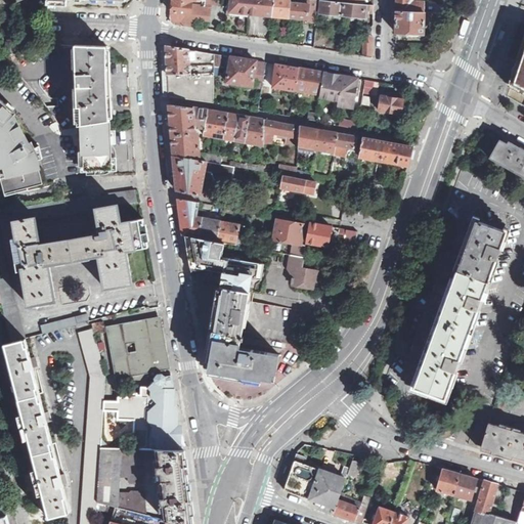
[(172,0),(172,7),(171,20),(176,20),(177,13),(211,16),(211,7),(192,5),(191,0),(172,0)]
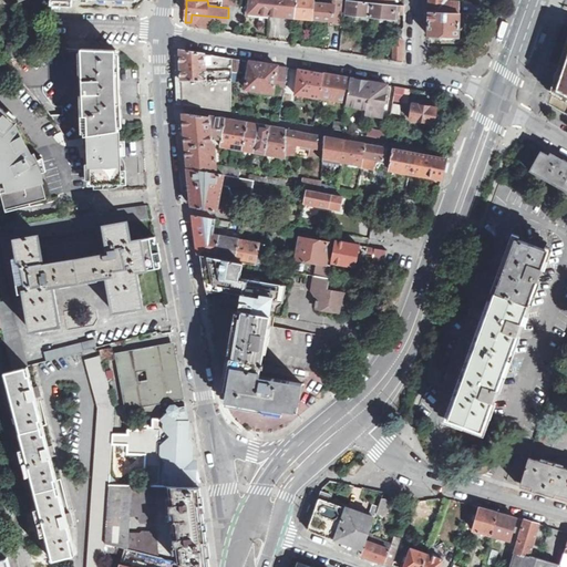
[(342,16),(344,0),(341,0),(334,0),(334,6),(315,3),(315,0),(250,0),(250,13),(332,20),(333,14),(342,16)]
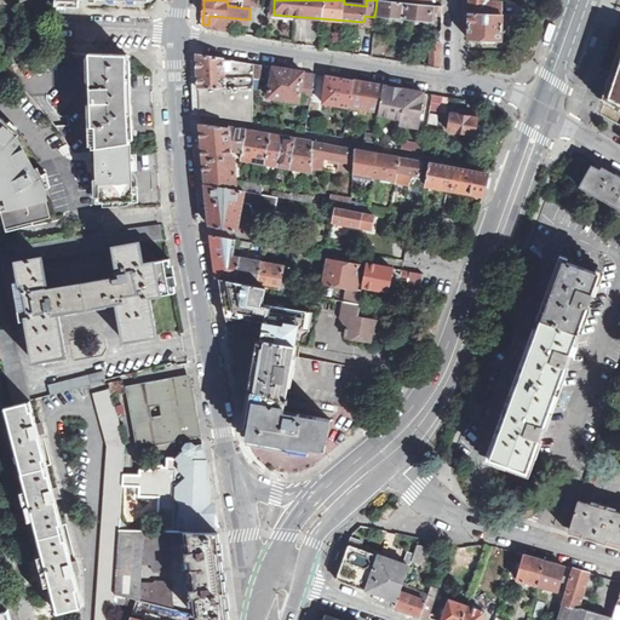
[(442,15),(442,6),(431,5),(431,0),(406,0),(406,4),(380,1),(378,16),(431,21),(432,12),(436,12),(436,15),(442,15)]
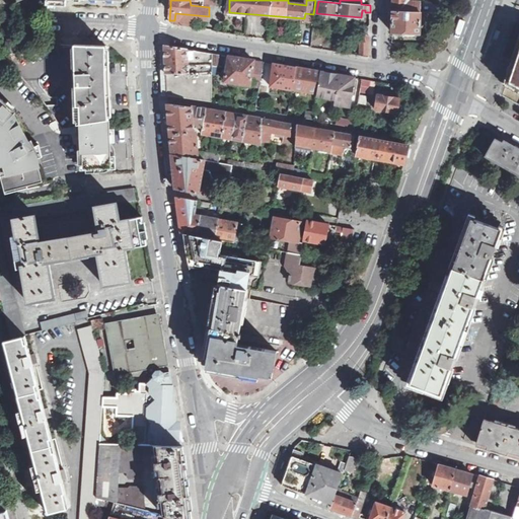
[(421,12),(420,0),(392,0),(392,11),(421,12)]
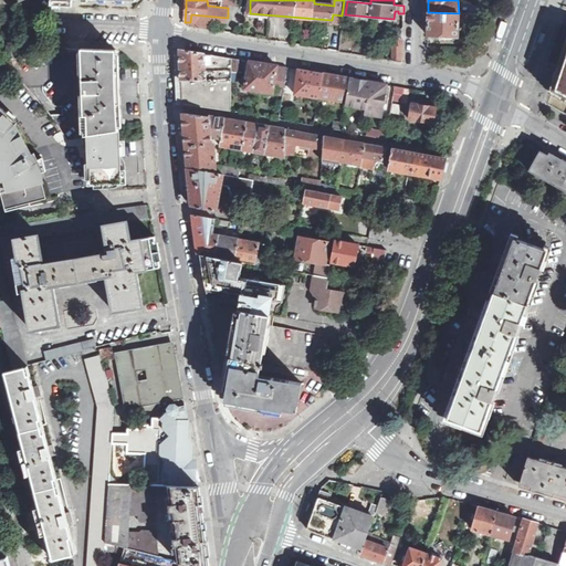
[(458,39),(459,13),(428,12),(428,27),(428,35),(432,35),(432,38),(458,39)]
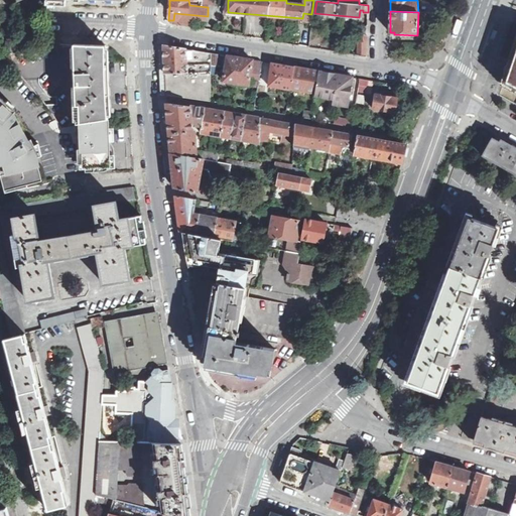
[(358,54),(367,55),(367,26),(359,26),(358,54)]
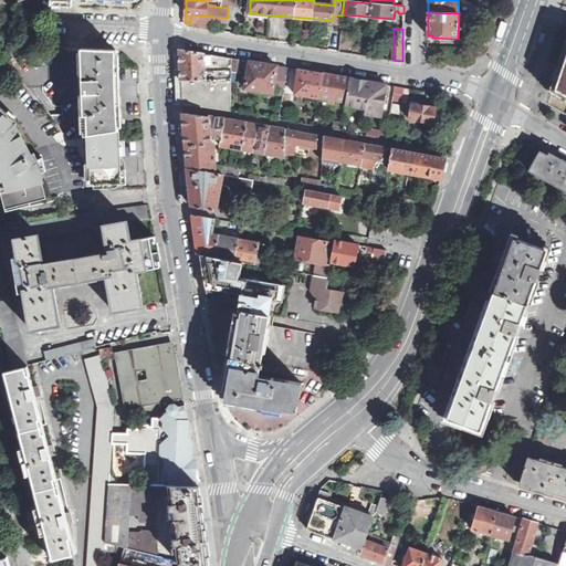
[(547,34),(543,32),(538,43),(544,45),(547,34)]
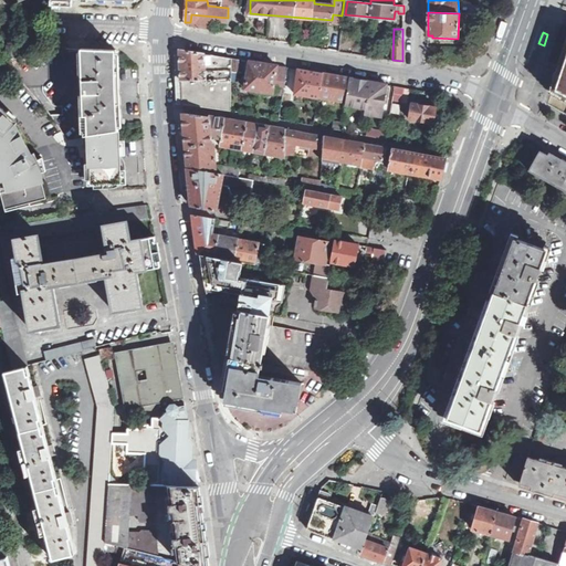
[(59,63),(66,63),(66,48),(52,48),(52,53),(58,53),(59,63)]
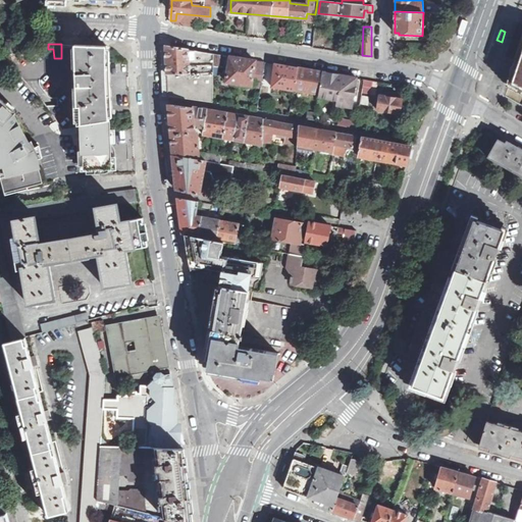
[(79,125),(109,120),(107,46),(75,44),(79,125)]
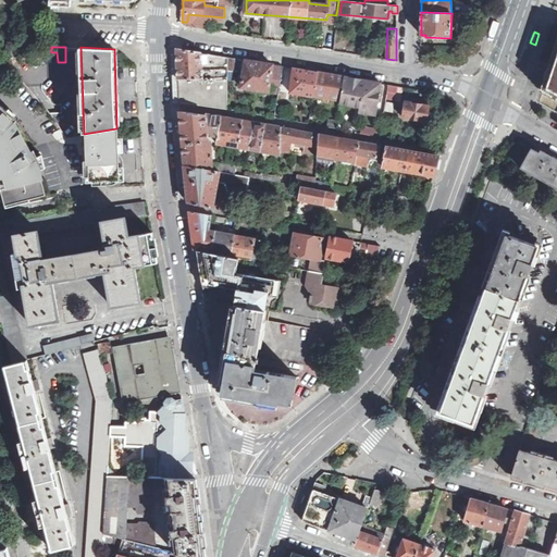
[(180,102),(227,110),(227,58),(178,49),(177,49),(177,50),(178,81),(180,102)]
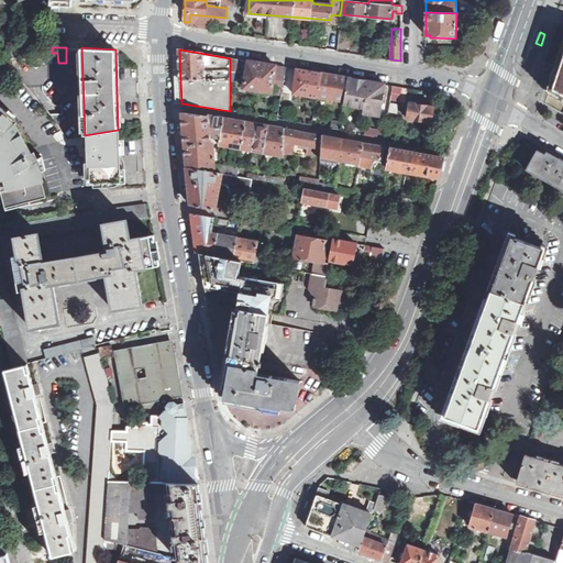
[(562,50),(550,90),(562,97),(562,50)]
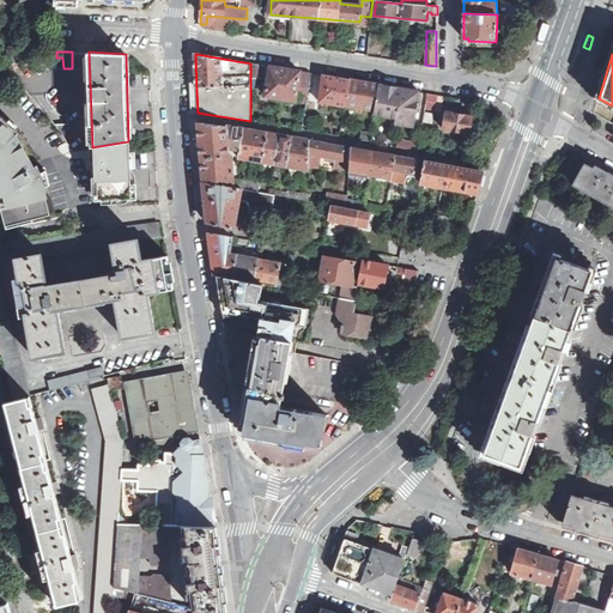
[(309,92),(311,73),(283,68),(271,67),(266,96),(296,101),(297,91),(309,92)]
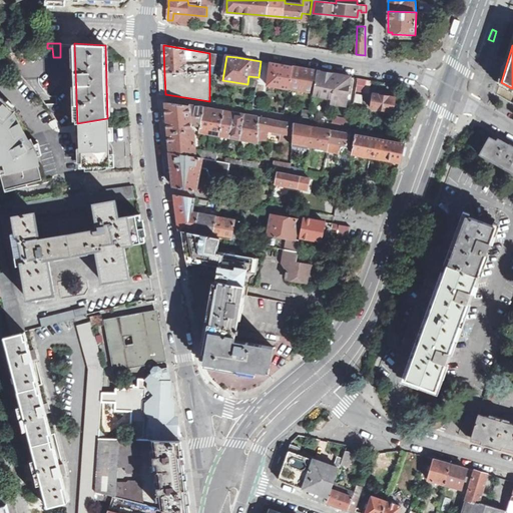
[(290,88),(293,67),(284,65),(271,63),(267,85),(290,89),(290,88)]
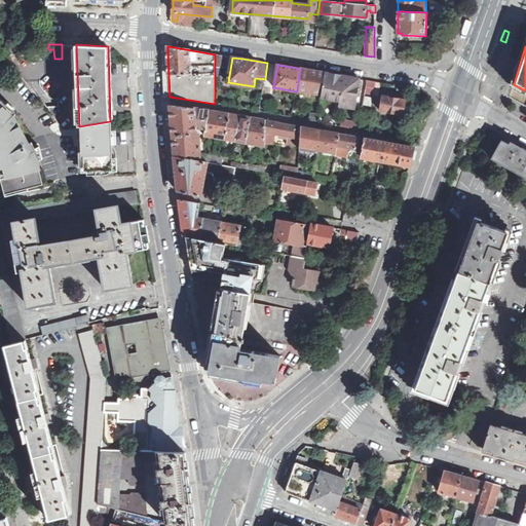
[(323,95),(326,73),(300,69),(297,90),(323,95)]
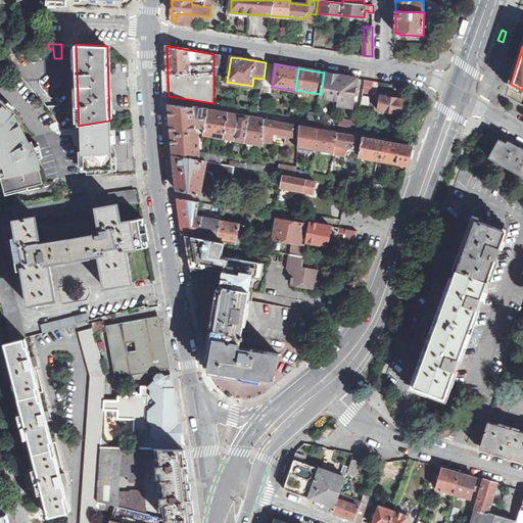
[(352,107),(357,78),(343,76),(324,73),(321,94),(320,97),(339,99),(338,105),(352,107)]
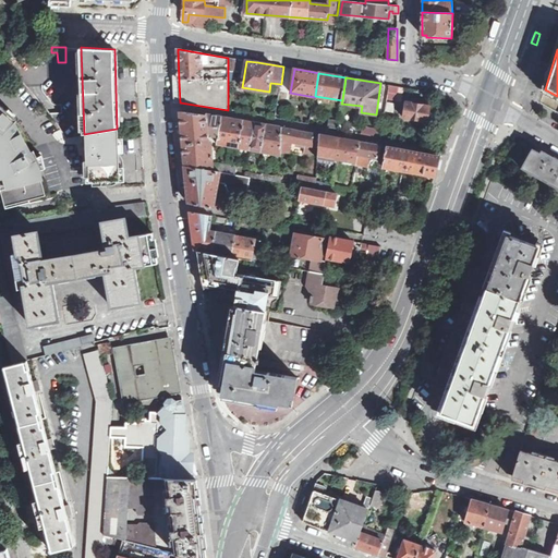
[(402,97),(403,87),(389,85),(387,98),(397,100),(398,96),(402,97)]
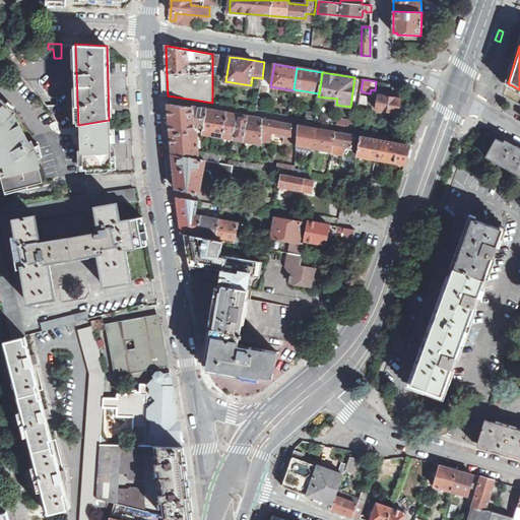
[(377,110),(398,113),(403,86),(399,85),(399,90),(400,90),(399,98),(379,94),(377,110)]
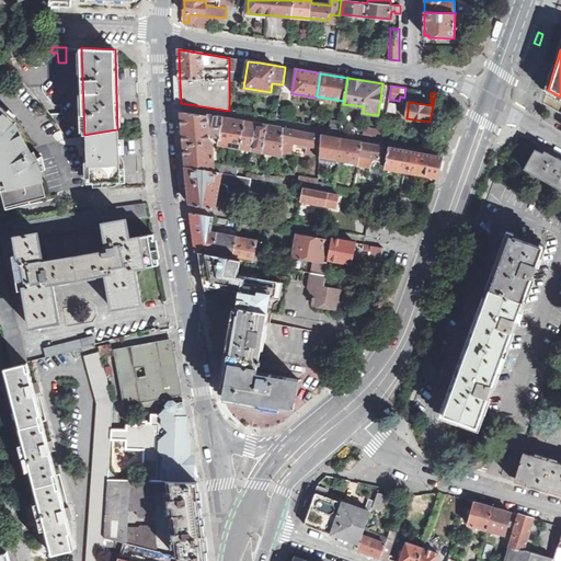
[(12,205),(44,196),(41,181),(43,180),(39,171),(35,172),(31,174),(27,167),(31,164),(27,158),(27,155),(24,149),(27,148),(20,133),(19,134),(14,129),(19,124),(15,122),(15,123),(6,115),(8,112),(4,115),(0,111),(0,171),(1,173),(3,172),(4,178),(2,179),(6,190),(8,189),(12,205)]
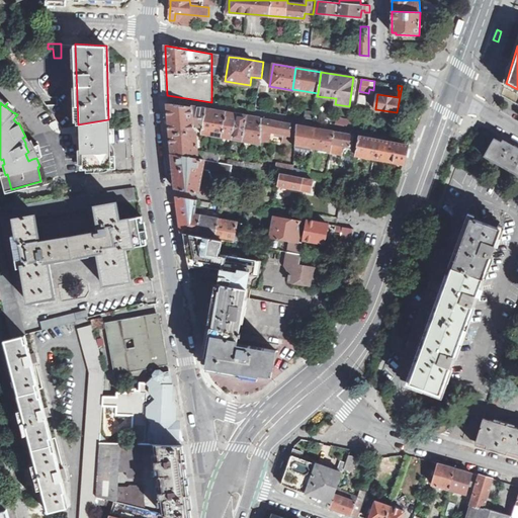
[(206,108),(167,104),(171,153),(203,160),(219,162),(220,156),(198,152),(197,132),(194,132),(194,124),(202,125),(206,108)]
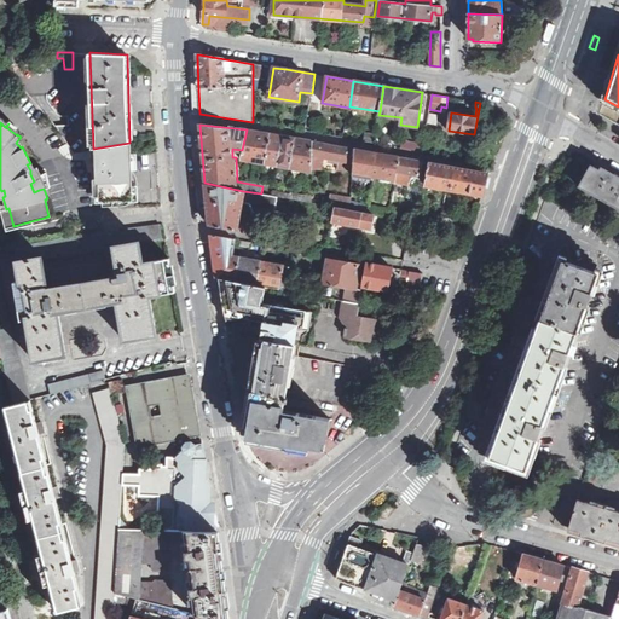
[(254,162),(259,133),(247,129),(242,150),(242,160),(254,162)]
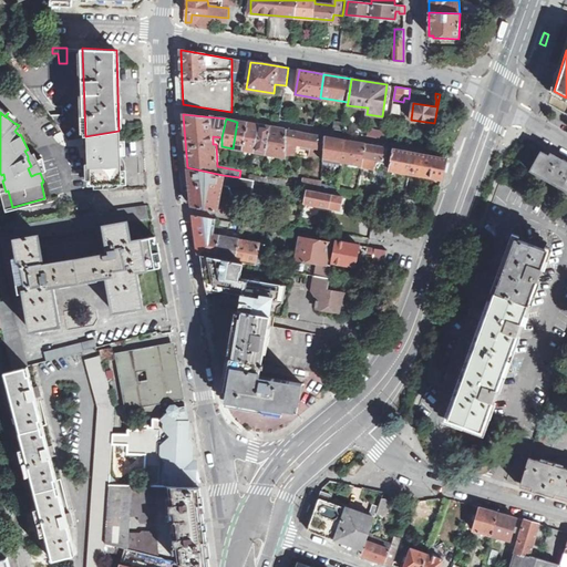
[(244,151),(248,123),(237,122),(233,148),(244,151)]
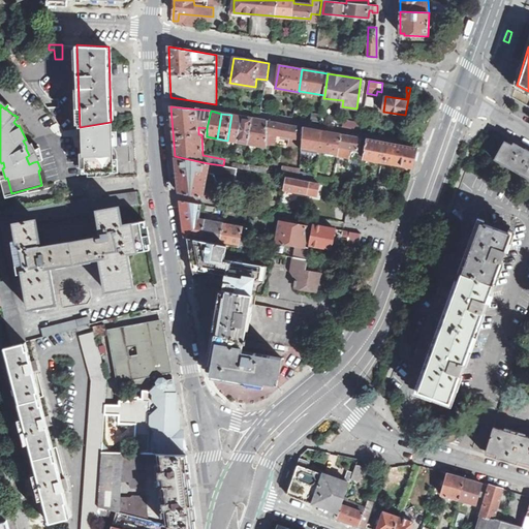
[(320,115),(313,114),(312,121),(319,123),(320,115)]
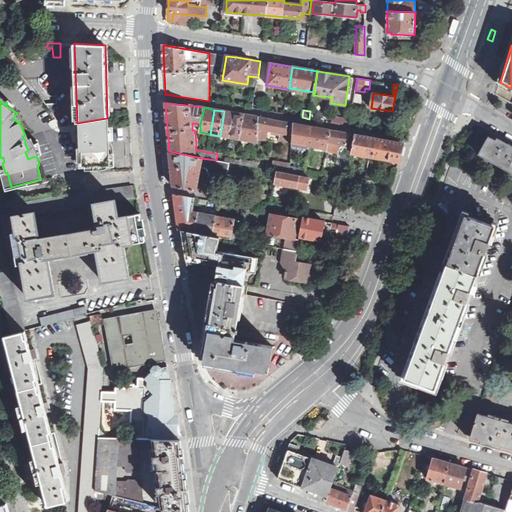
[(230,137),(234,113),(224,111),(220,136),(230,137)]
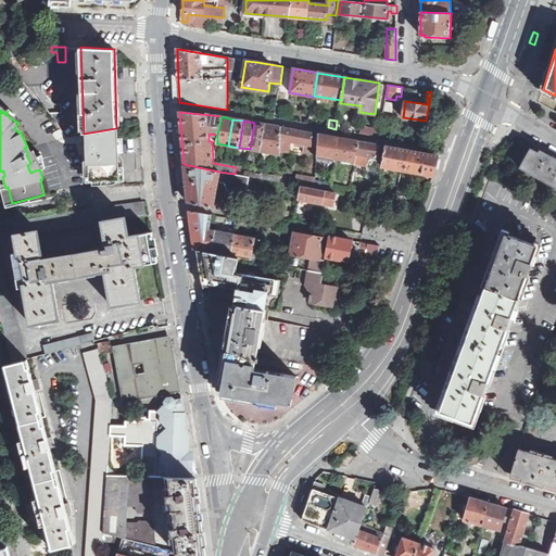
[(261,150),(265,124),(254,123),(250,149),(261,150)]
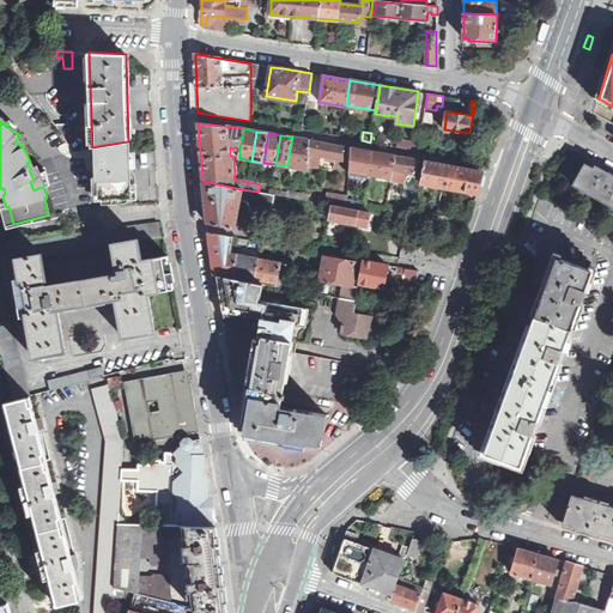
[(309,155),(309,140),(292,137),(287,165),(309,170),(309,155)]
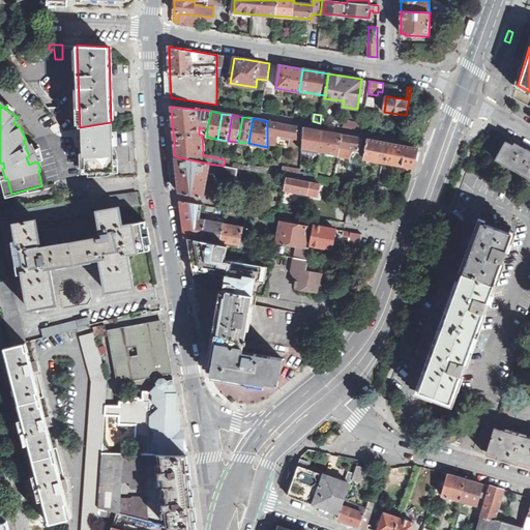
[(267,134),(285,137),(285,134),(282,134),(283,124),(267,121),(267,134)]
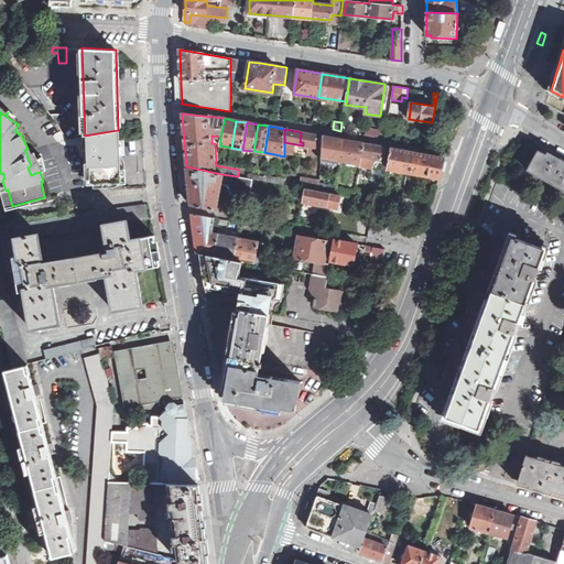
[(89,161),(90,176),(94,176),(94,187),(110,186),(109,181),(118,181),(118,177),(120,177),(118,130),(85,136),(85,159),(89,161)]
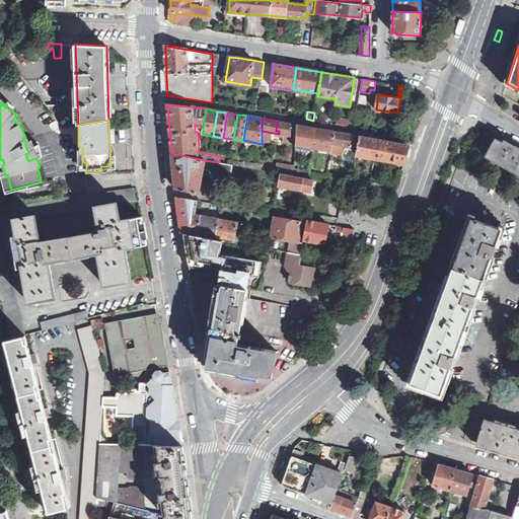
[(355,124),(334,120),(332,124),(354,128),(355,124)]
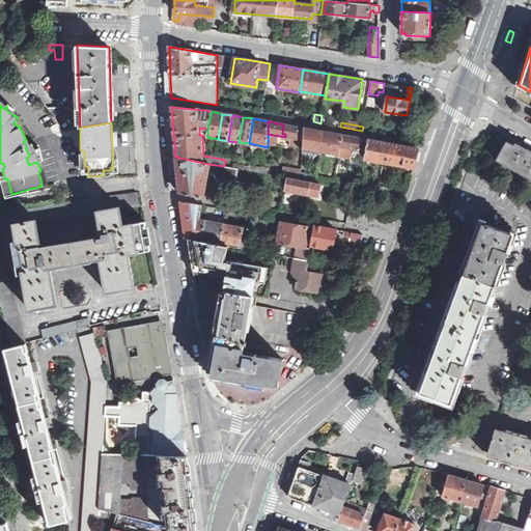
[(285,137),(303,140),(303,129),(283,124),(282,134),(285,134),(285,137)]
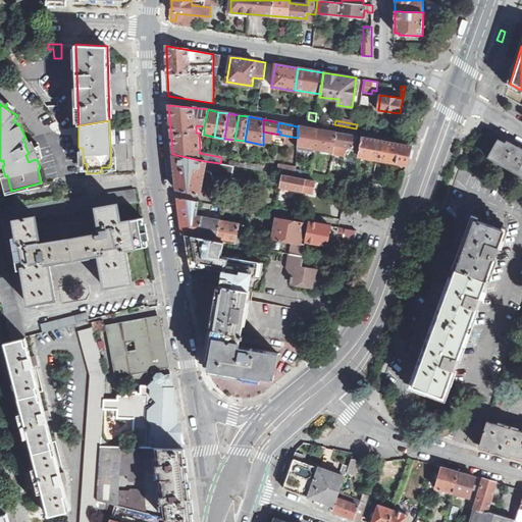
[(334,145),(336,133),(298,126),(298,138),(297,149),(300,149),(301,146),(312,148),(321,150),(320,153),(325,154),(326,151),(330,151),(329,154),(332,155),(334,145)]
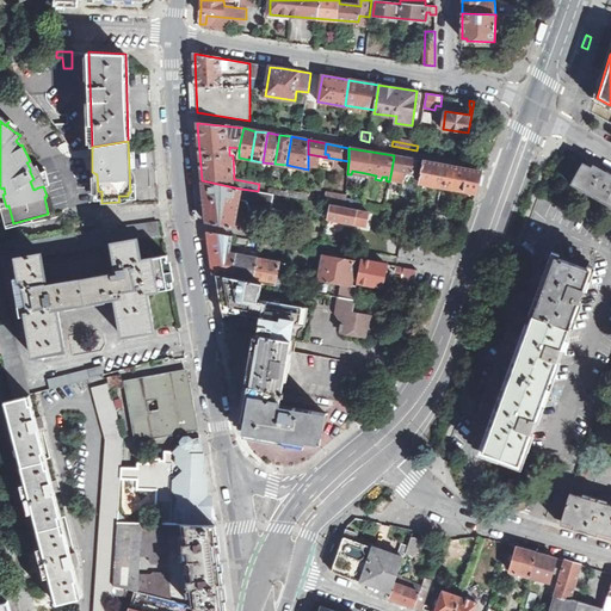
[(413,174),(415,160),(394,155),(392,170),(413,174)]
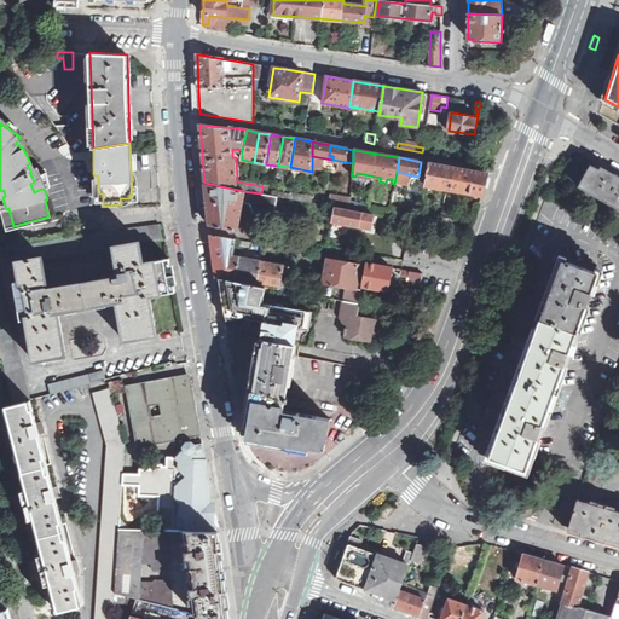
[(424,185),(482,196),(485,186),(487,174),(428,163),(424,185)]
